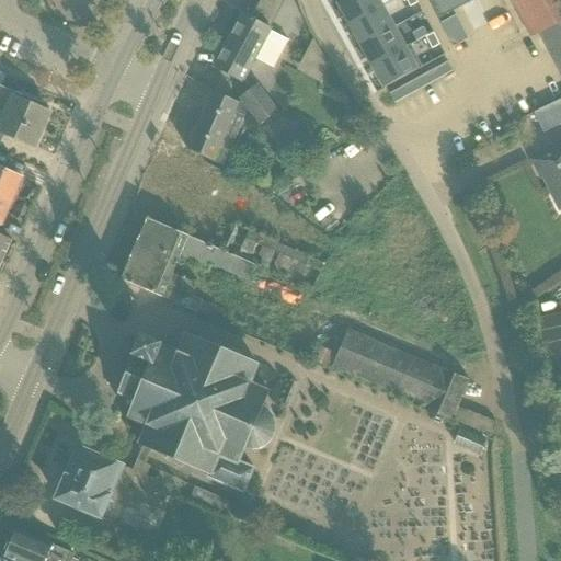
[(344,0),(336,4),(348,26),(355,22),(384,7),(379,0),(344,0)]
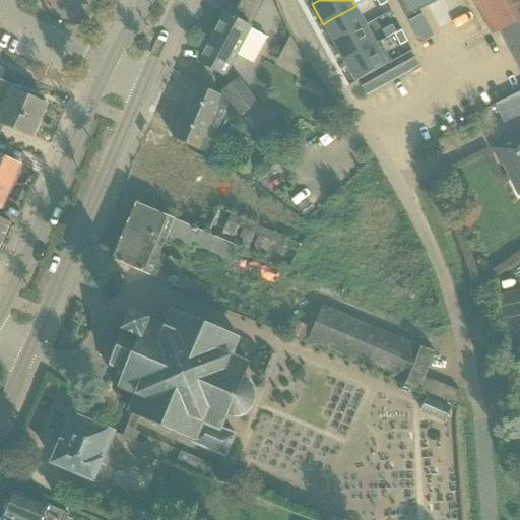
[(397,0),(406,18),(442,0),(397,0)]
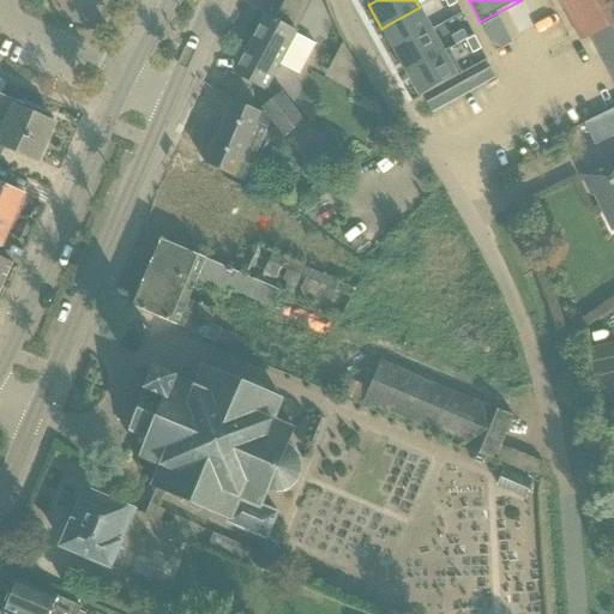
[(613,0),(557,0),(579,42),(589,37),(613,84),(613,0)]
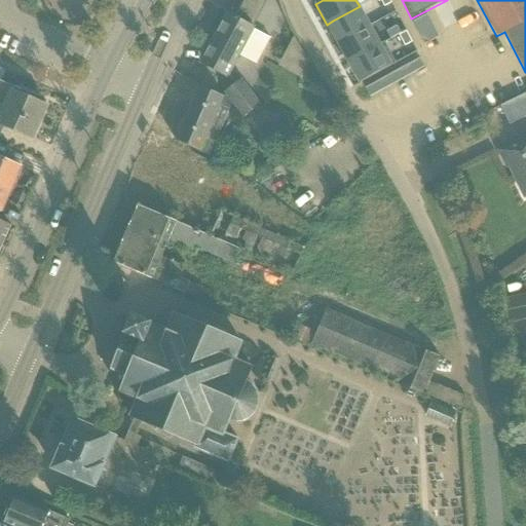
[(333,21),(327,25),(337,43),(370,26),(360,6),(333,21)]
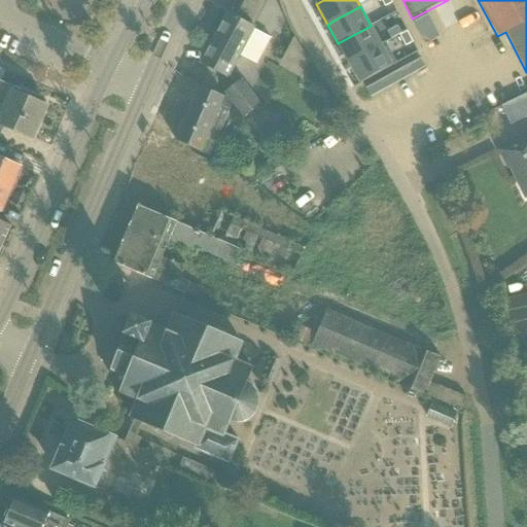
[(229,77),(239,57),(256,66),(271,37),(254,29),(227,14),(202,63),(229,77)]
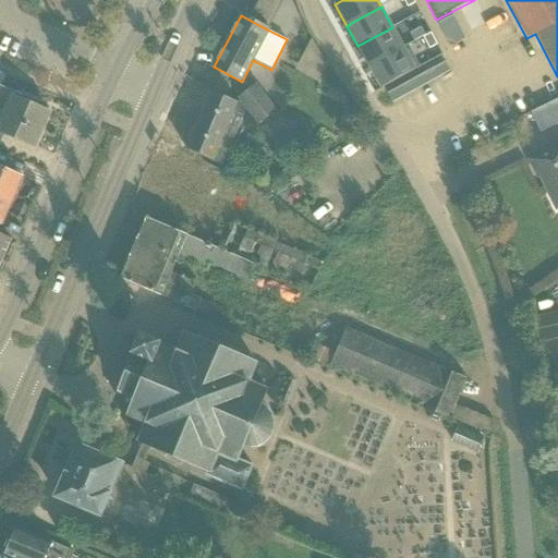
[(453,16),(439,23),(451,47),(465,39),(453,16)]
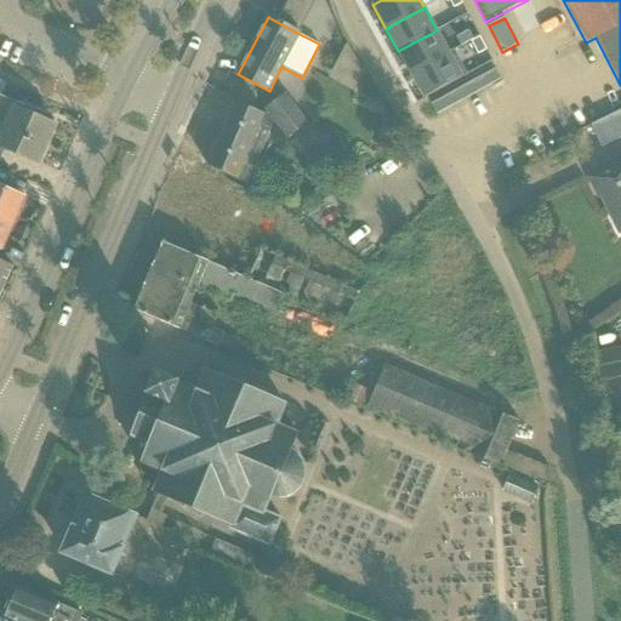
[(485,23),(477,28),(484,39),(493,34),(485,23)]
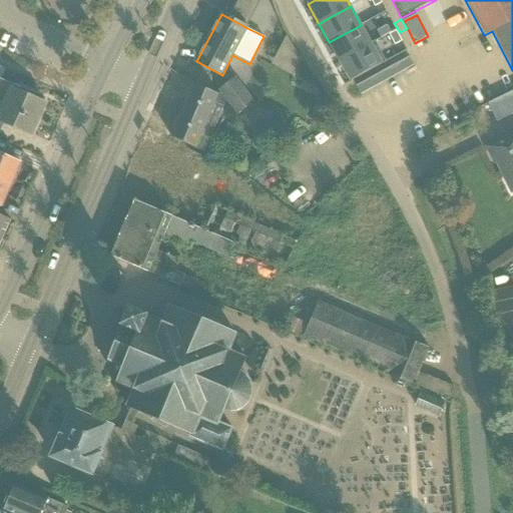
[(361,25),(329,42),(340,61),(372,44),(361,25)]
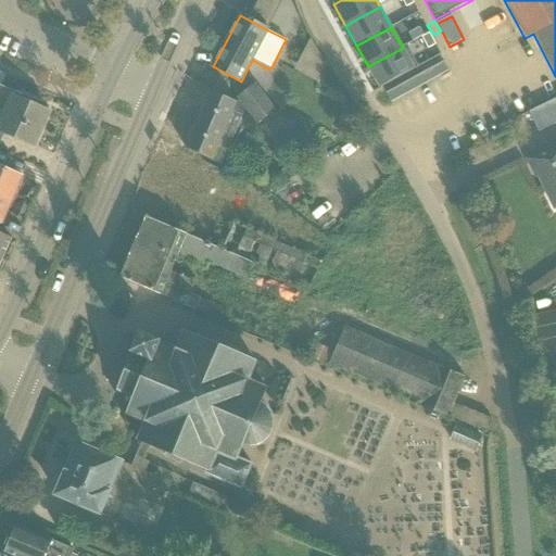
[(420,28),(409,34),(414,41),(425,36),(420,28)]
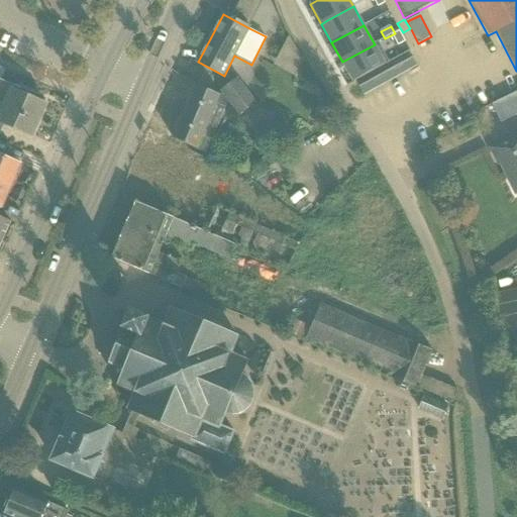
[(399,31),(392,35),(398,45),(405,41),(399,31)]
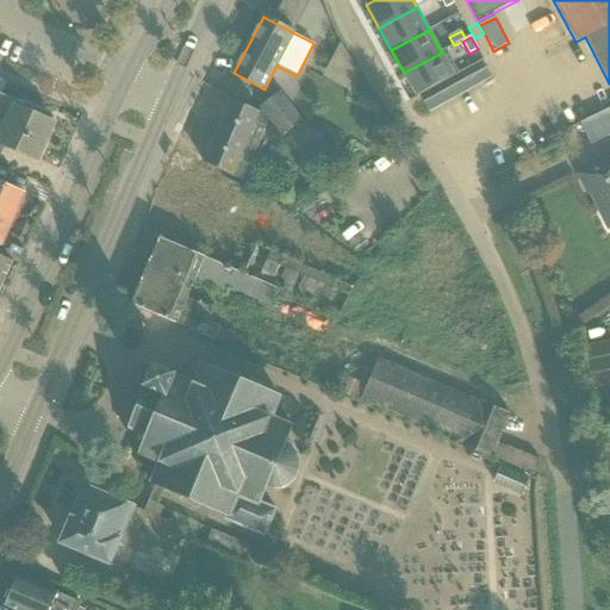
[(442,53),(404,73),(417,97),(455,75),(459,74),(446,50),(442,53)]
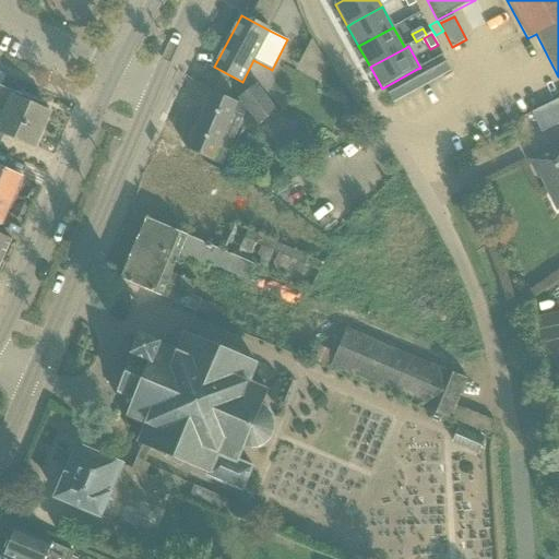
[(445,62),(436,68),(441,76),(451,72),(445,62)]
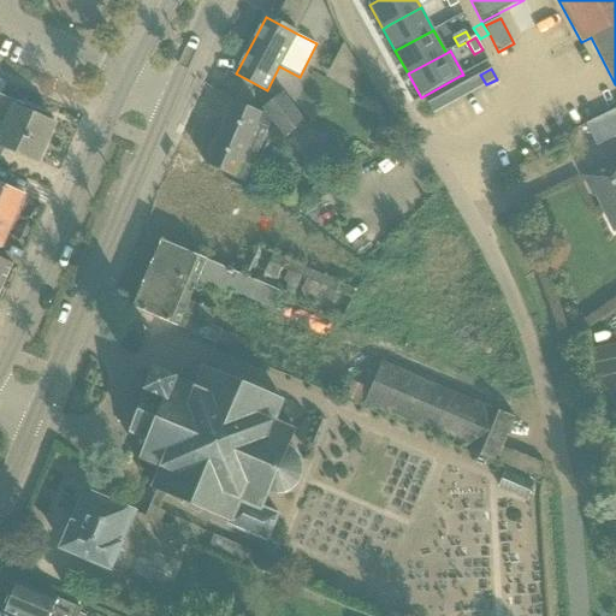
[(480,75),(471,81),(475,90),(486,84),(480,75)]
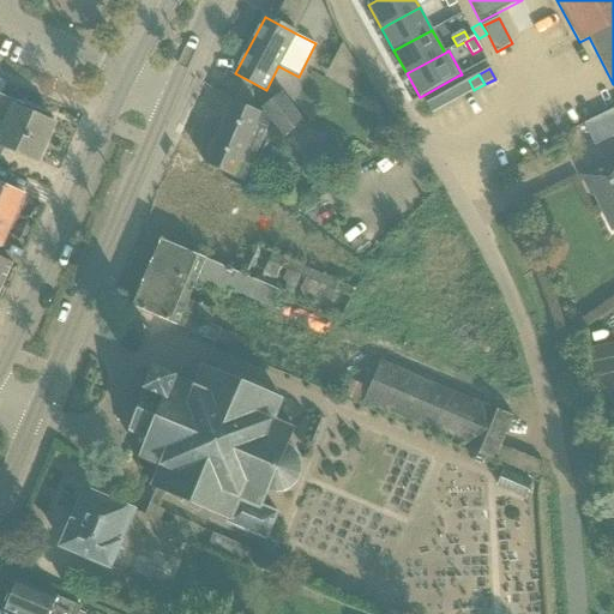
[(469,80),(458,86),(463,96),(474,90),(469,80)]
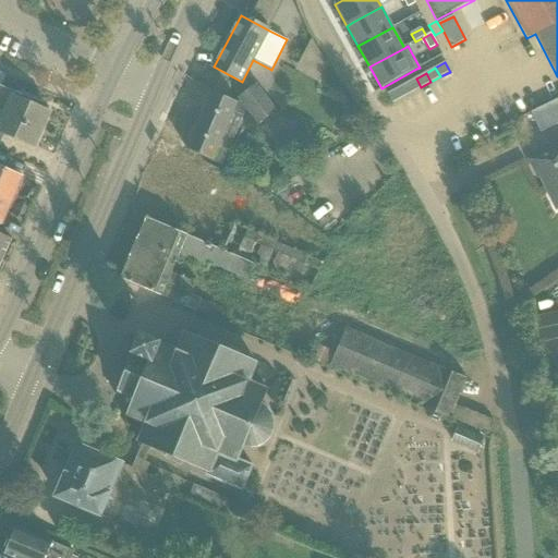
[(416,79),(407,84),(412,93),(421,87),(416,79)]
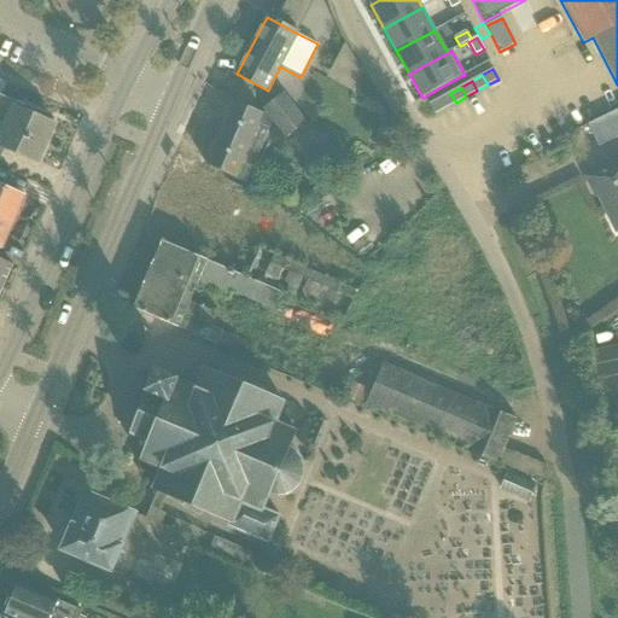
[(283,93),(262,108),(285,140),(305,126),(283,93)]
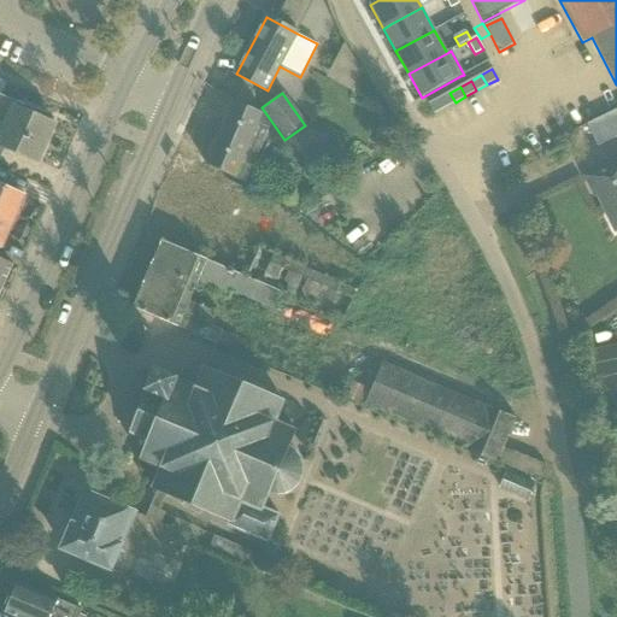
[(450,93),(439,98),(445,109),(456,103),(450,93)]
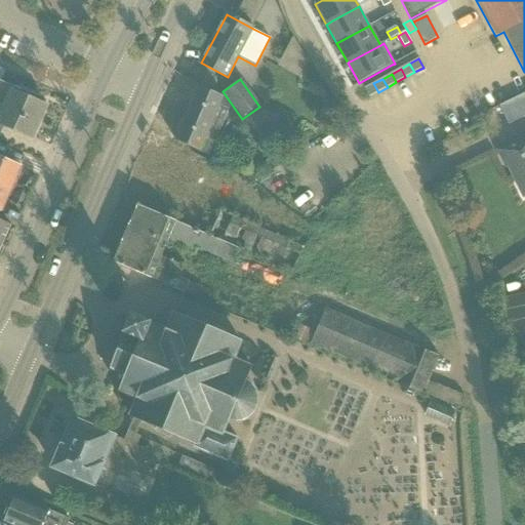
[(0,113),(0,123),(14,130),(33,138),(47,107),(19,94),(22,90),(0,81),(0,105),(3,107),(0,113)]
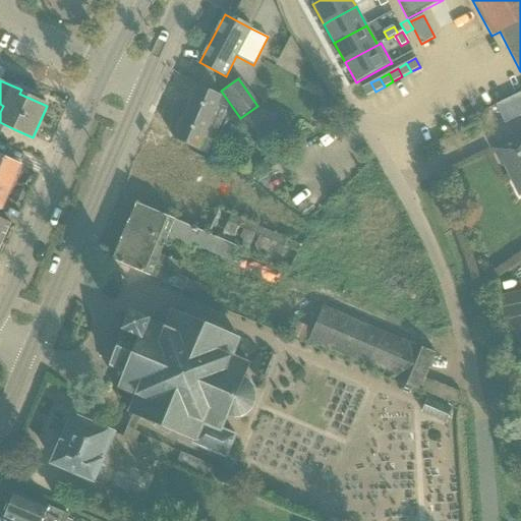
[(370,82),(362,88),(366,97),(375,92),(370,82)]
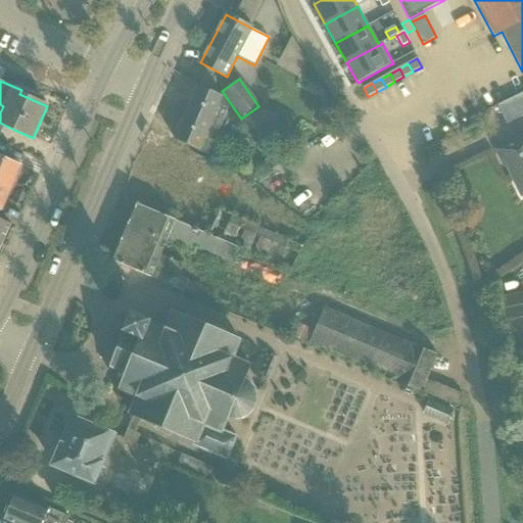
[(175,140),(193,148),(207,154),(228,107),(219,103),(223,96),(198,86),(175,140)]
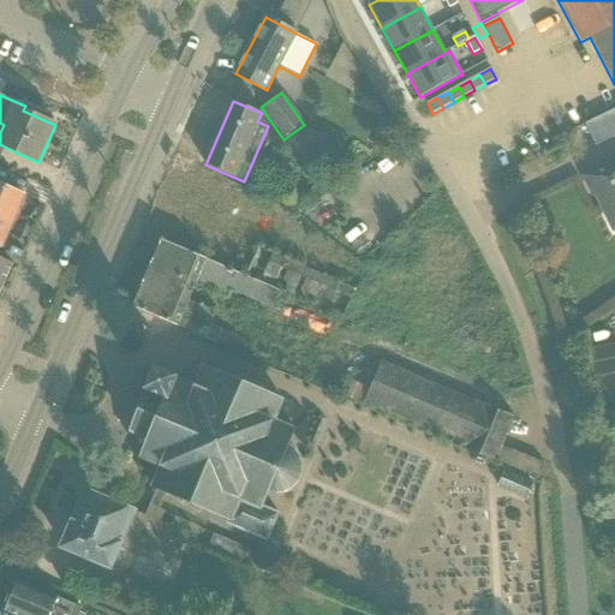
[(309,130),(300,147),(312,163),(326,138),(309,130)]
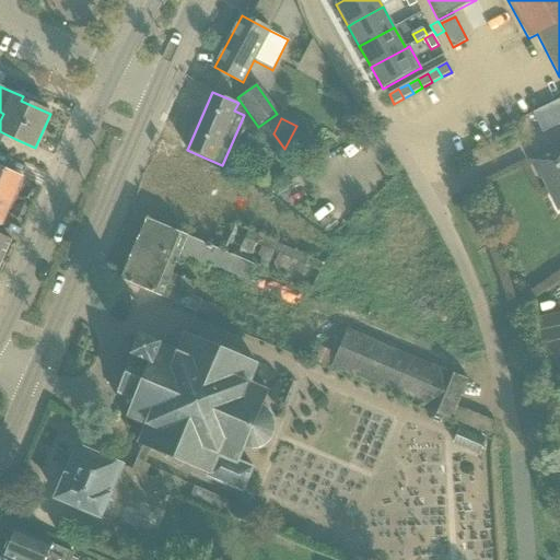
[(558,211),(559,210),(559,146),(550,151),(531,161),(540,179),(543,178),(558,211)]
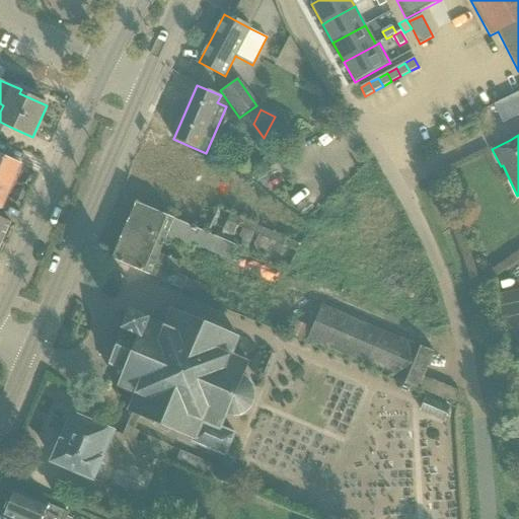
[(154,154),(146,173),(183,189),(192,169),(154,154)]
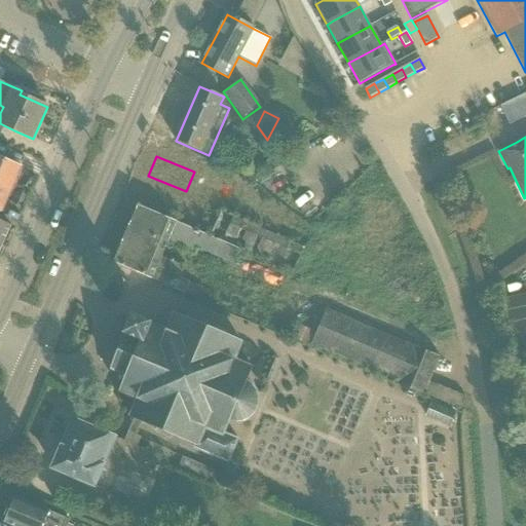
[(0,184),(10,189),(21,167),(0,158),(0,184)]
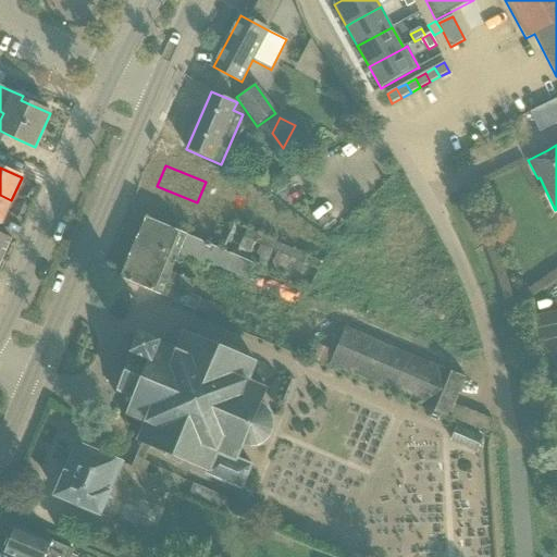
[(157,186),(149,206),(188,223),(197,202),(157,186)]
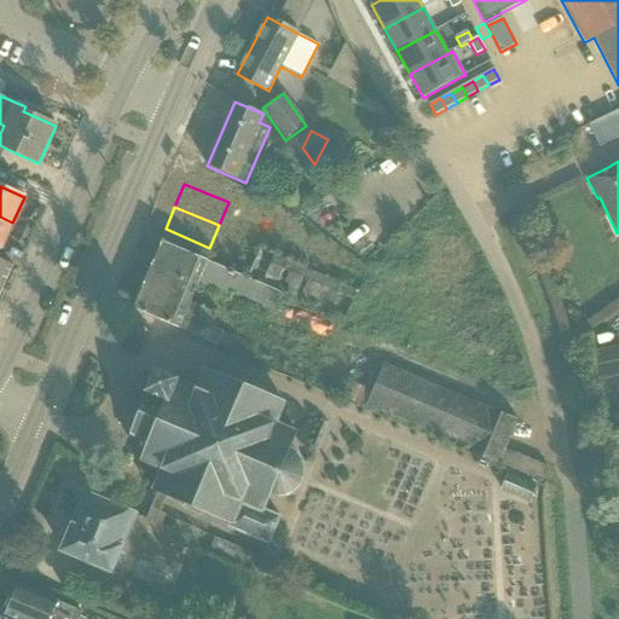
[(336,208),(322,233),(379,265),(395,235),(383,229),(381,232),(336,208)]
